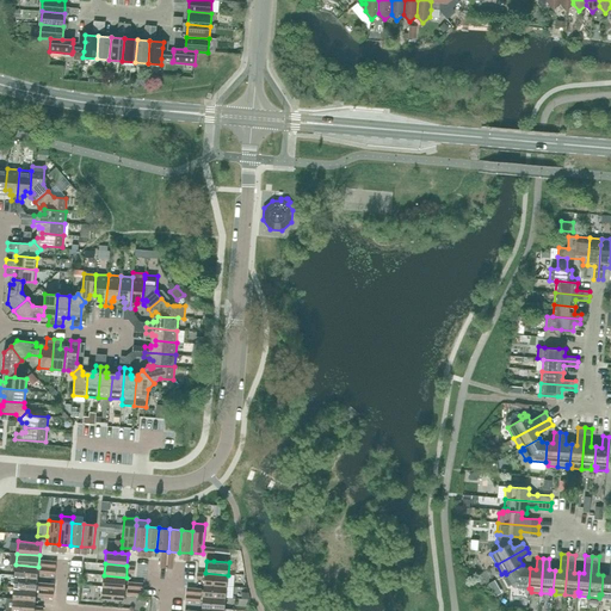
[(38,578),(38,567),(16,565),(16,576),(38,578)]
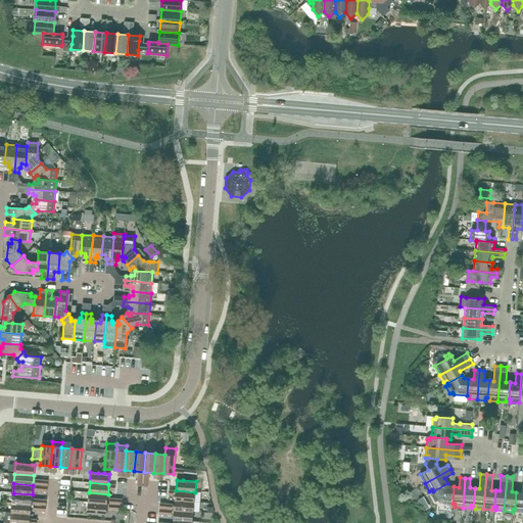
[(454,486),(449,486),(447,483),(433,491),(434,493),(431,494),(435,502),(438,501),(439,503),(453,504),(454,486)]
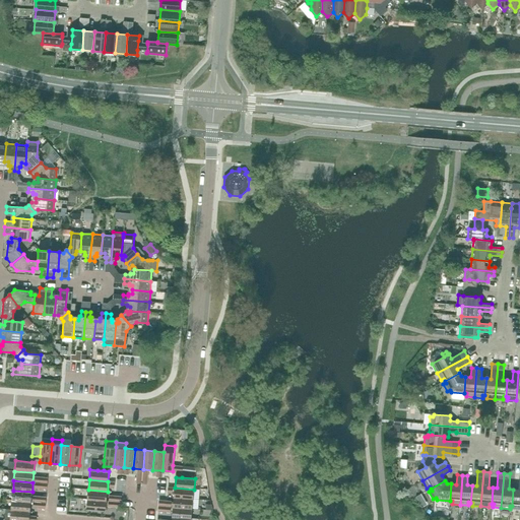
[(194,490),(175,488),(169,488),(168,493),(174,494),(174,498),(193,499),(194,490)]
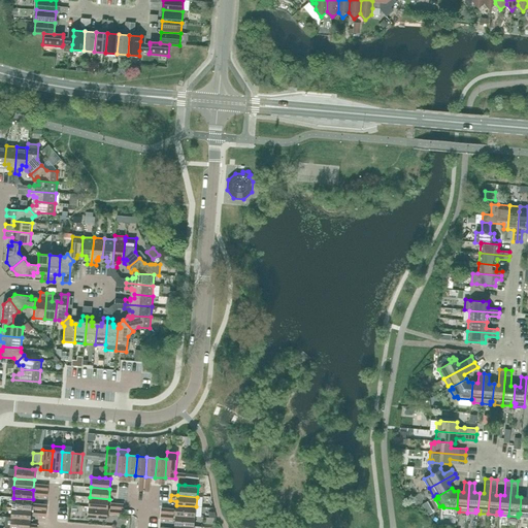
[(108,508),(109,499),(90,497),(89,507),(108,508)]
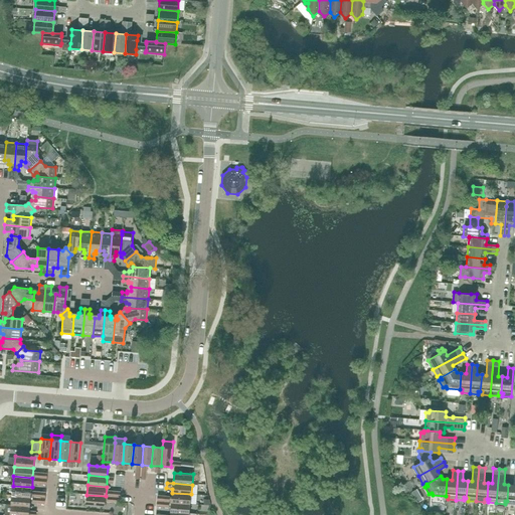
[(31,497),(32,487),(13,486),(12,495),(31,497)]
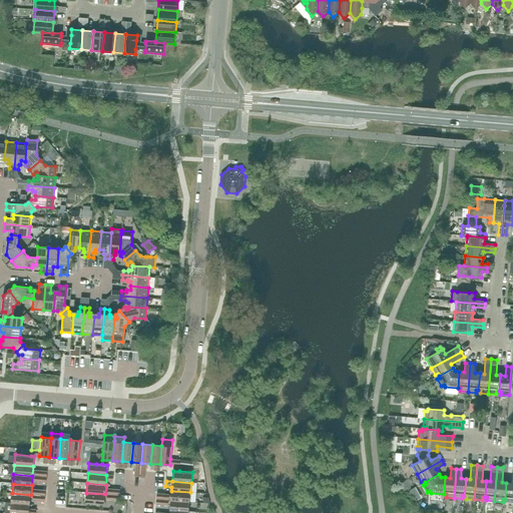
[(189,502),(190,492),(171,491),(170,500),(189,502)]
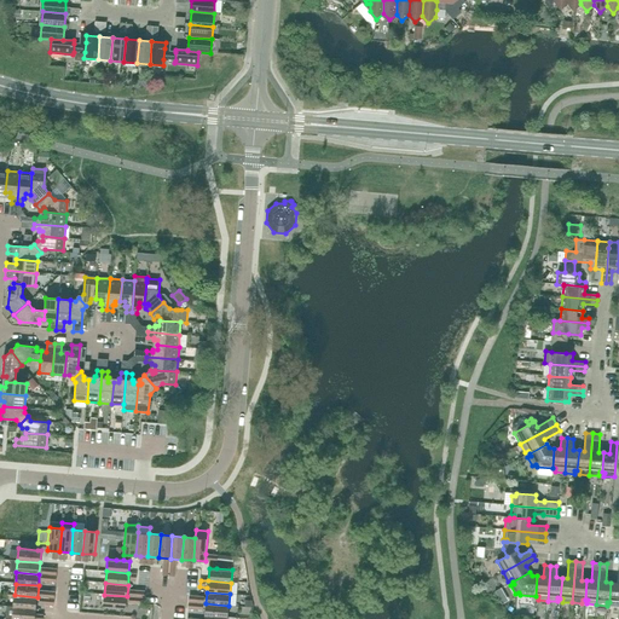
[(36,608),(38,597),(15,595),(13,607),(36,608)]
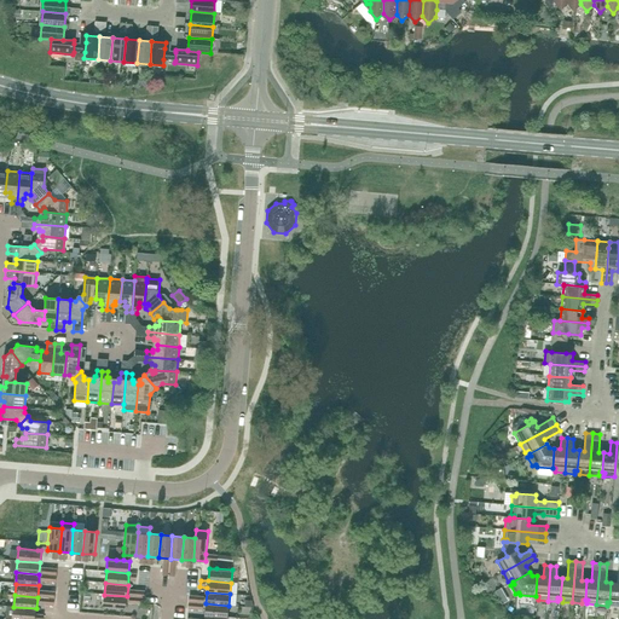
[(126,608),(127,596),(104,595),(103,607),(126,608)]
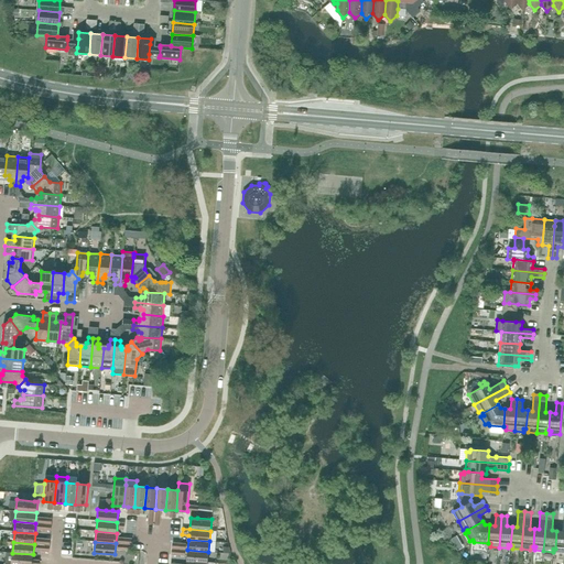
[(187,550),(185,550),(172,549),(172,555),(185,556),(185,554),(187,555),(186,561),(207,562),(208,552),(187,550)]
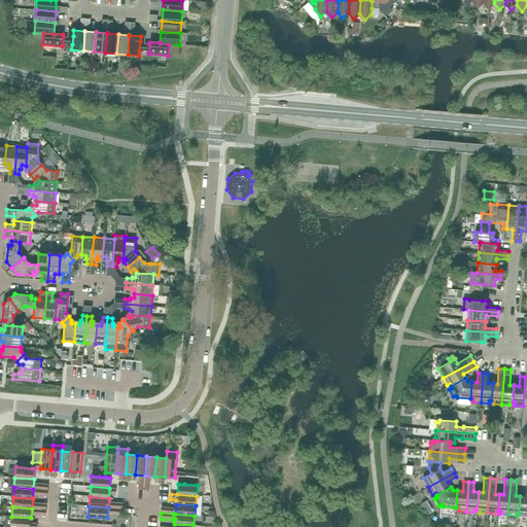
[(11,526),(30,526),(31,518),(11,517),(10,526),(11,526)]
